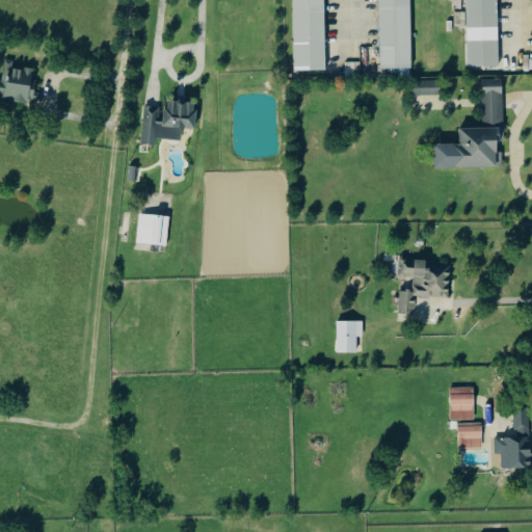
[(322,0),(324,70),(294,71),(292,0),(322,0)]
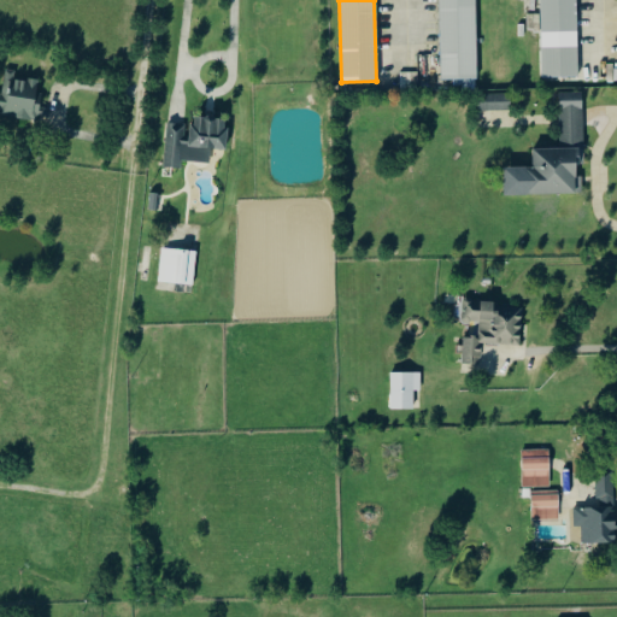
[(474,0),(476,78),(439,78),(438,0),(474,0)]
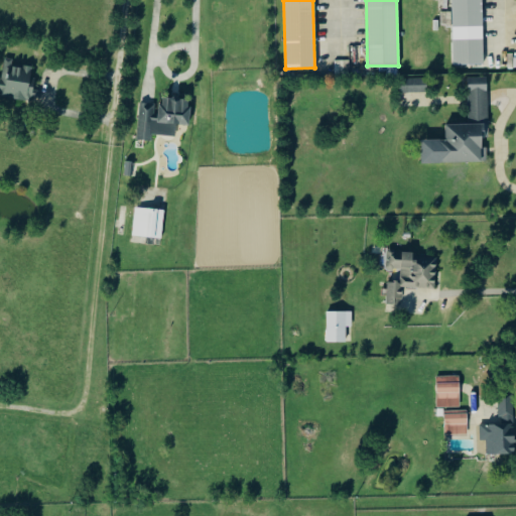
[(481,0),(484,66),(453,67),(450,0),(481,0)]
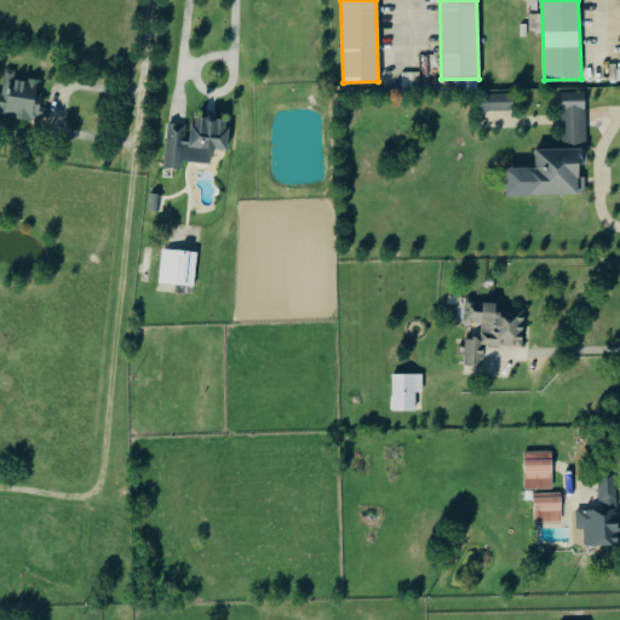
[(41,81),(17,78),(17,72),(7,69),(0,115),(49,122),(51,109),(42,108),(44,95),(39,93),(41,81)]
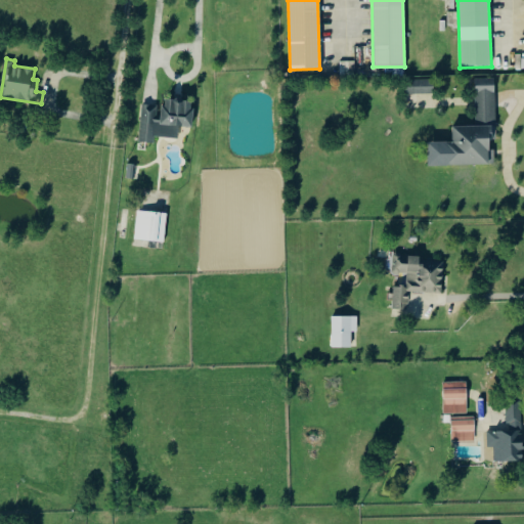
[(430,166),(495,165),(495,150),(492,150),(492,140),(497,140),(496,79),(476,79),(477,127),(454,127),(454,142),(430,142),(430,166)]
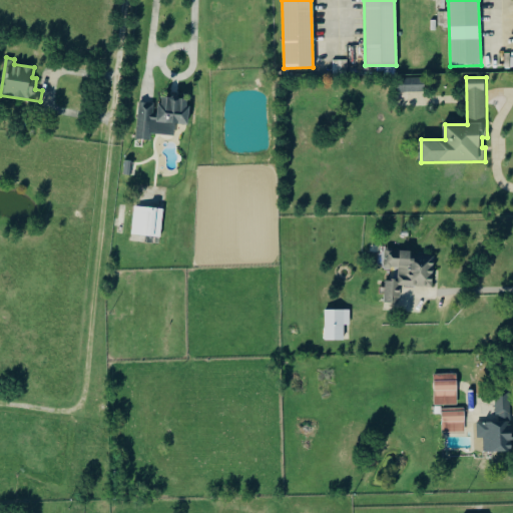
[(397,79),(426,79),(426,93),(397,94),(397,79)]
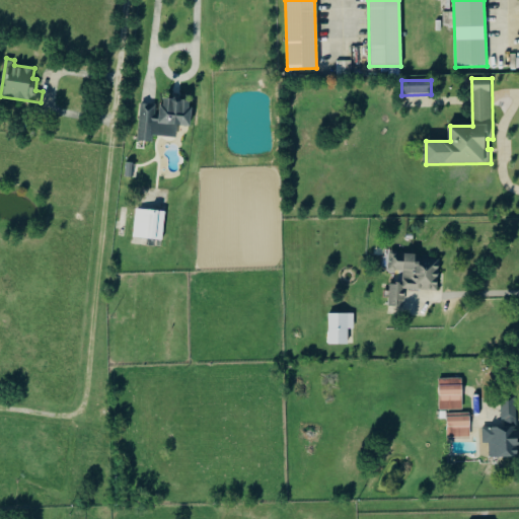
[(142,103),(139,141),(153,142),(154,136),(178,138),(179,126),(192,127),(194,99),(161,97),(160,104),(142,103)]
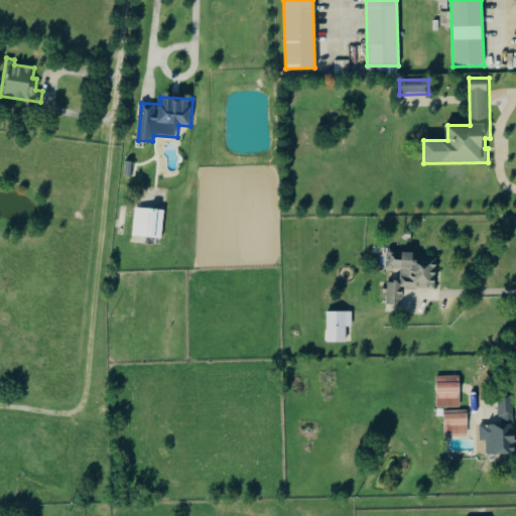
[(124,175),(125,161),(132,161),(131,176),(124,175)]
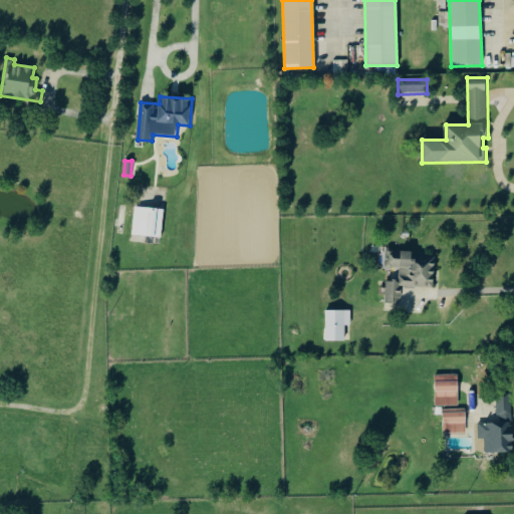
[(135,208),(163,210),(161,238),(132,235),(135,208)]
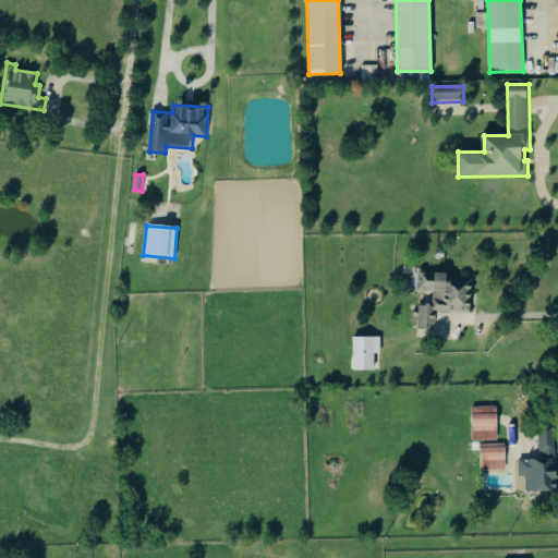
[(472,314),(474,275),(420,271),(419,292),(435,293),(434,306),(421,305),(419,329),(436,330),(437,312),(472,314)]
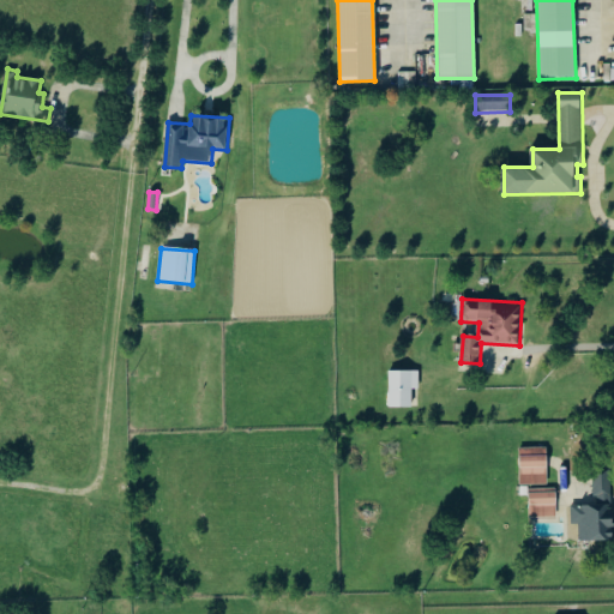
[(410,372),(410,408),(387,408),(387,372),(410,372)]
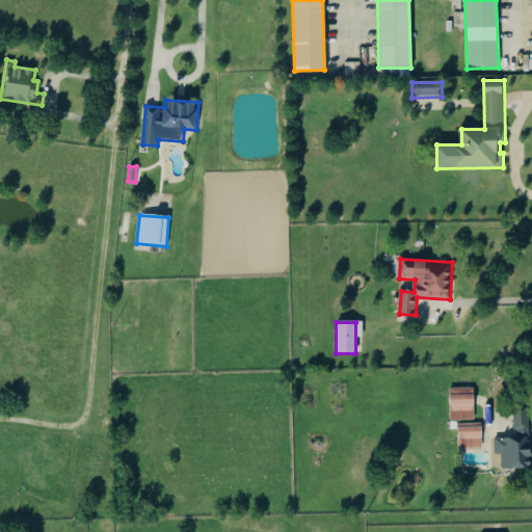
[(450,421),(449,389),(472,389),(473,420),(450,421)]
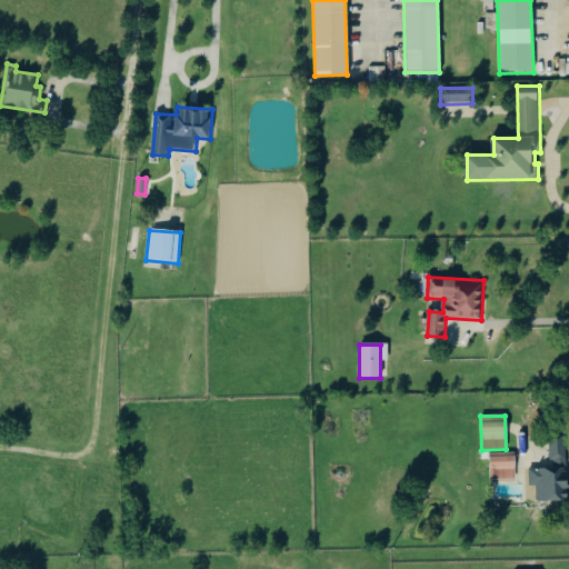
[(552,467),(530,468),(531,486),(538,486),(538,500),(568,499),(568,469),(568,438),(551,438),(552,467)]
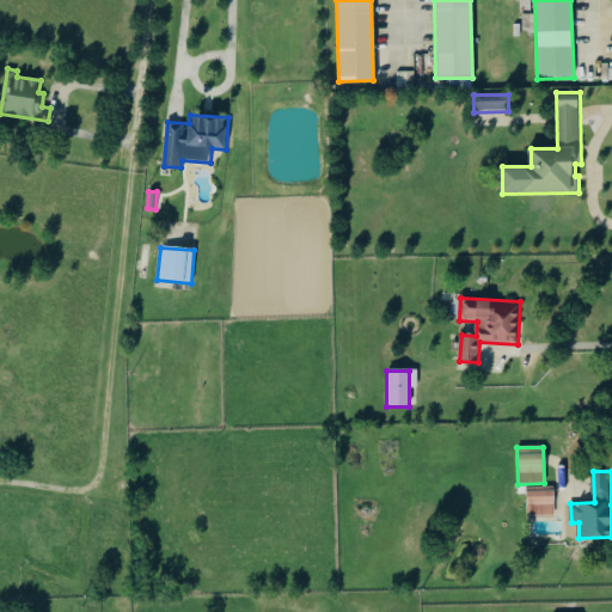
[(556,515),(556,485),(530,487),(530,515),(556,515)]
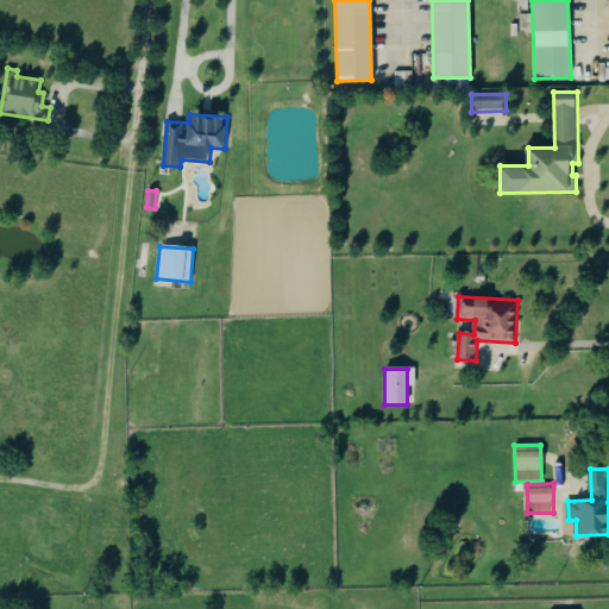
All buildings are outlined.
